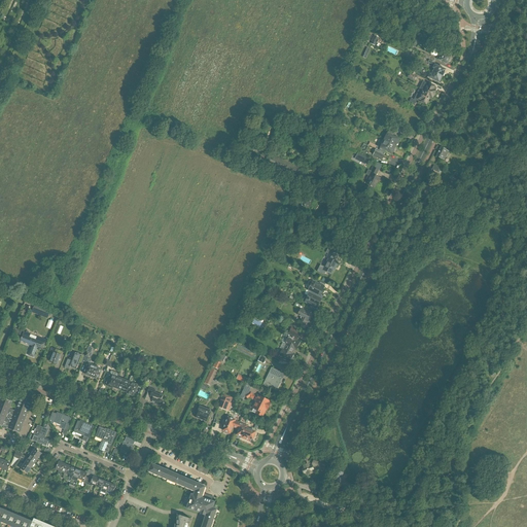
[(371,40),(372,41),(371,43),(375,46),(376,43),(377,43),(380,39),(374,35),(371,40)]
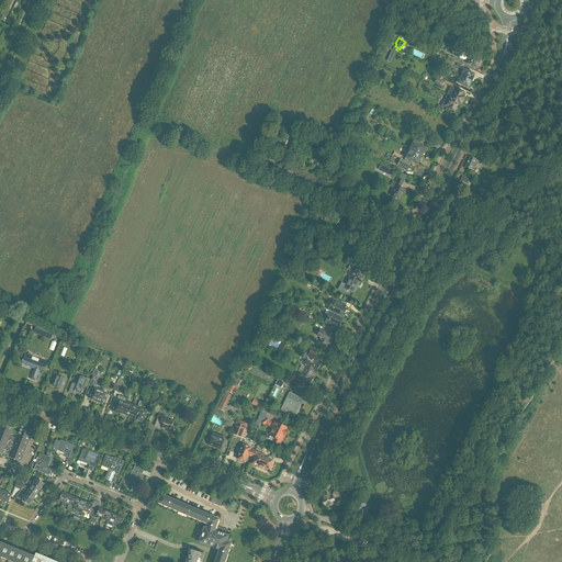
[(471,66),(476,68),(478,66),(479,66),(481,66),(482,64),(481,63),(480,62),(469,56),(465,64),(471,66)]
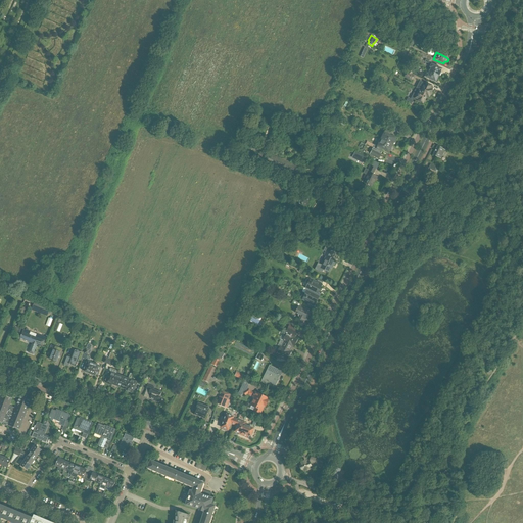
[(429,67),(431,68),(429,70),(439,76),(441,73),(440,72),(441,69),(431,64),(429,67)]
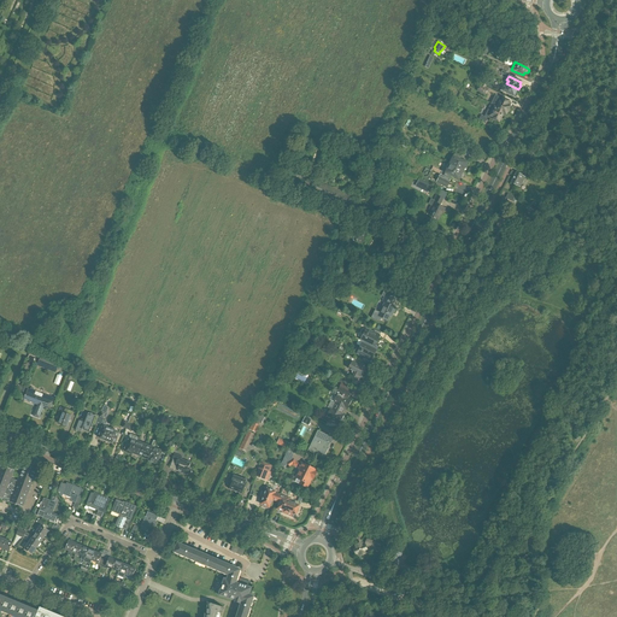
[(482,86),(481,86),(477,90),(486,95),(489,90),(486,88),(488,82),(486,80),(482,86)]
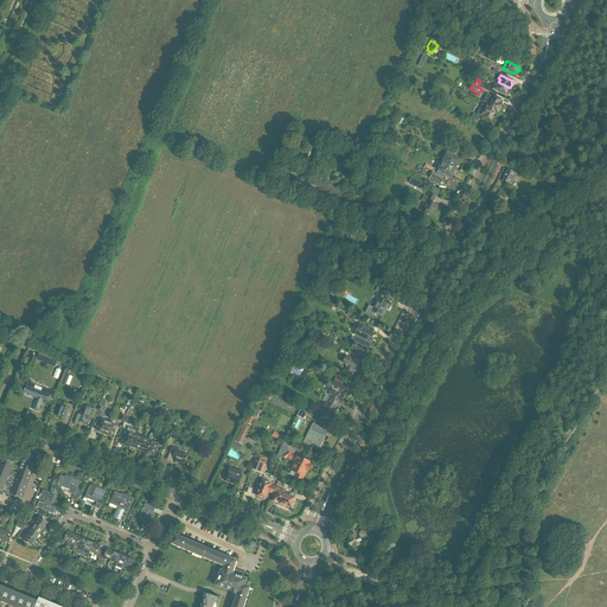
[(497,85),(496,84),(493,89),(505,95),(506,93),(509,93),(510,88),(498,82),(497,85)]
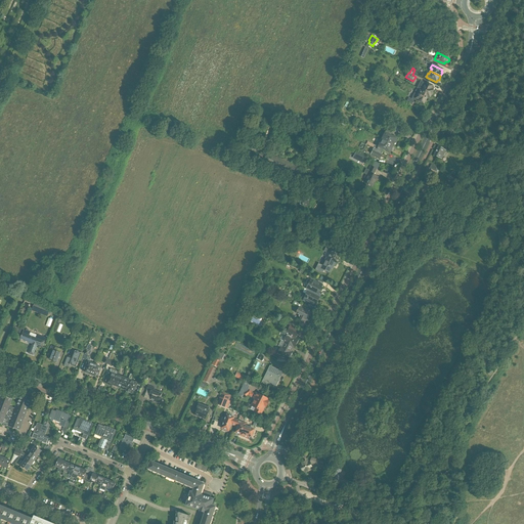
[(423,92),(429,95),(430,96),(432,93),(435,89),(430,86),(428,84),(426,87),(423,85),(420,90),(423,91),(423,92)]
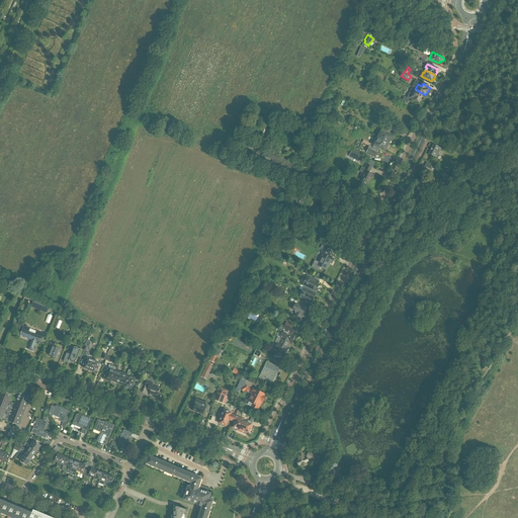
[(412,87),(407,98),(411,100),(412,97),(415,99),(414,100),(419,102),(422,96),(423,96),(424,94),(418,91),(418,90),(415,89),(412,87)]
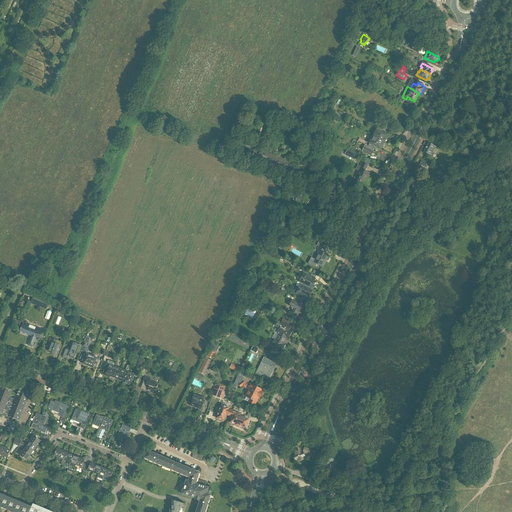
[(376,129),(372,137),(383,142),(385,138),(386,139),(388,136),(382,132),(383,130),(378,127),(377,129),(376,129)]
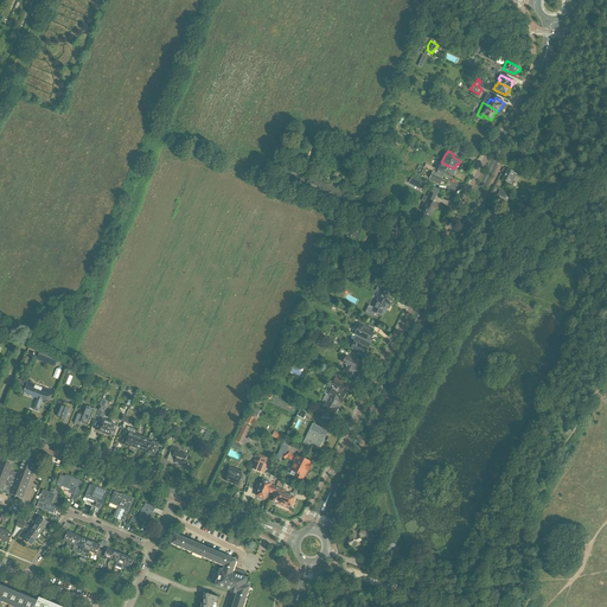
[(430,167),(429,170),(433,172),(432,174),(441,179),(442,177),(445,173),(452,178),(454,173),(452,172),(454,168),(441,163),(440,161),(439,165),(436,164),(434,168),(430,167)]
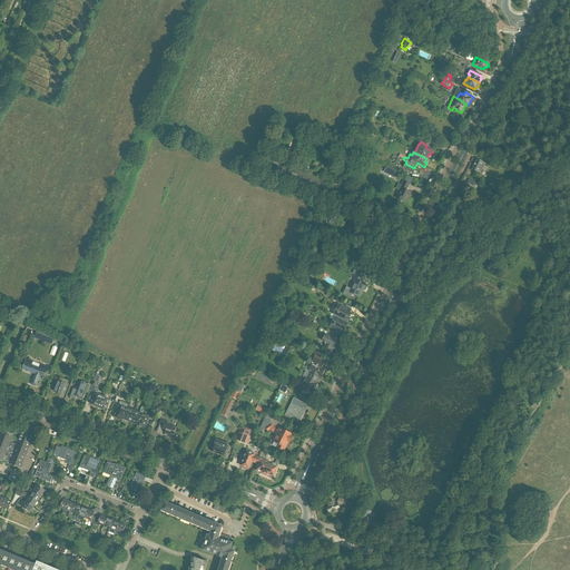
[(477,159),(472,169),(481,174),(485,164),(482,163),(477,159)]
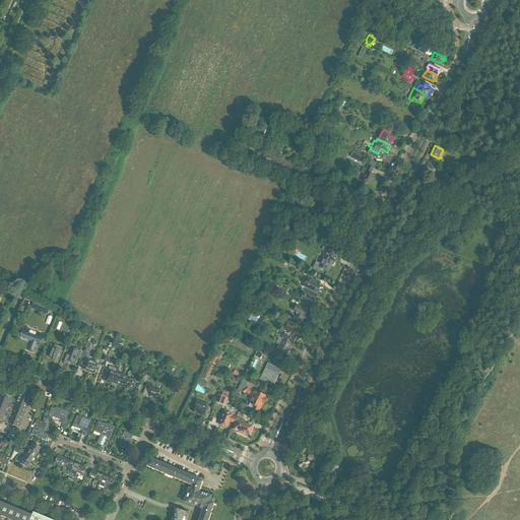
[(370,149),(368,154),(376,158),(378,153),(370,149)]
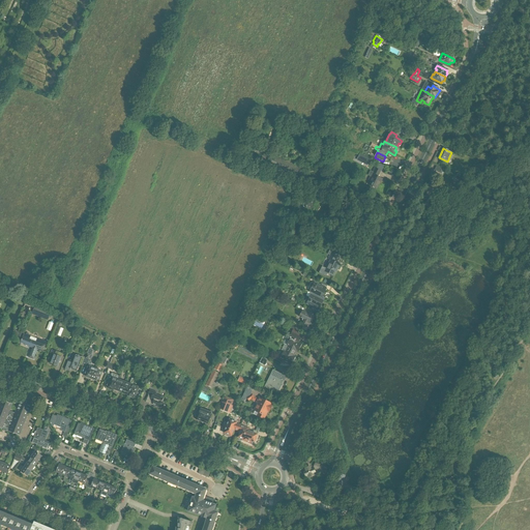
[(369,187),(372,188),(373,187),(376,188),(379,183),(381,183),(383,179),(378,177),(381,172),(375,169),(373,172),(375,173),(372,178),(371,177),(370,180),(372,181),(370,185),(369,187)]
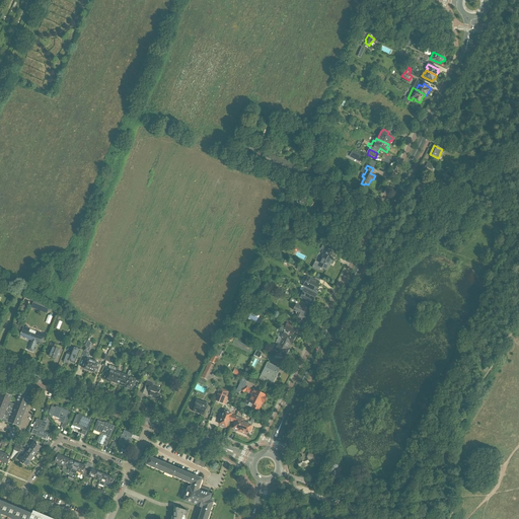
[(424,168),(421,173),(425,176),(425,175),(428,177),(431,172),(431,171),(427,169),(424,168)]
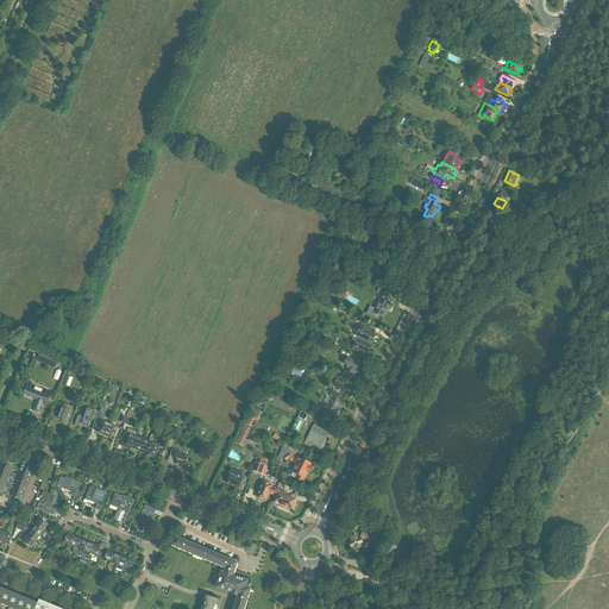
[(369,313),(376,316),(377,314),(383,318),(387,309),(388,309),(391,303),(385,301),(387,297),(389,293),(380,287),(376,292),(380,294),(377,299),(380,299),(375,308),(372,307),(369,313)]
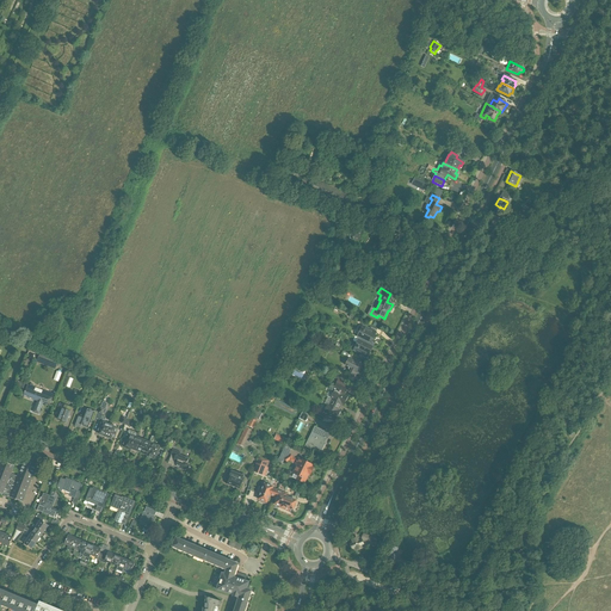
[(358,337),(352,334),(374,345),(375,344),(372,343),(376,333),(363,326),(363,327),(362,327),(359,327),(359,328),(358,329),(359,331),(360,332),(358,337)]
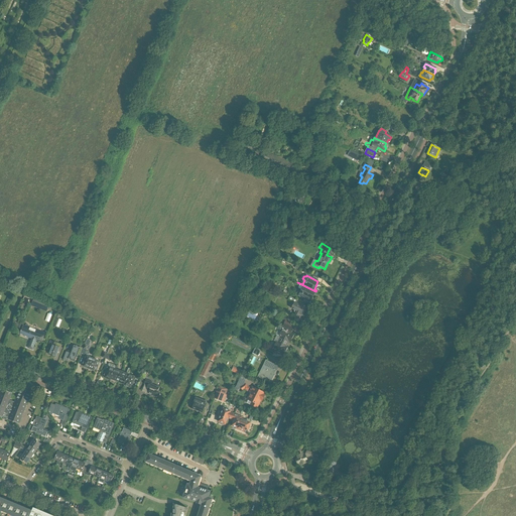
[(302,290),(299,295),(310,301),(315,291),(297,282),(300,284),(298,287),(299,288),(302,290)]
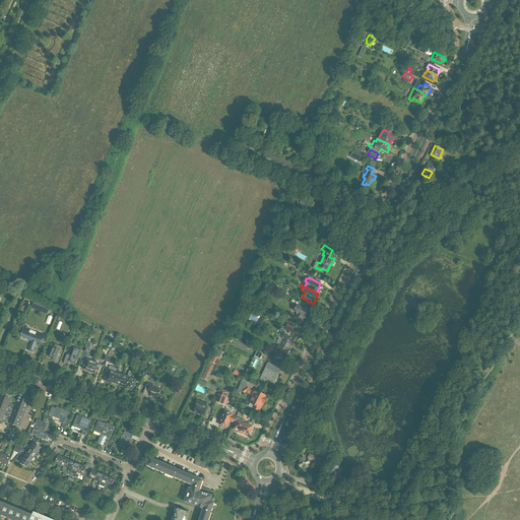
[(40,308),(47,312),(49,308),(42,304),(34,301),(35,299),(28,297),(27,299),(34,302),(33,305),(40,308)]
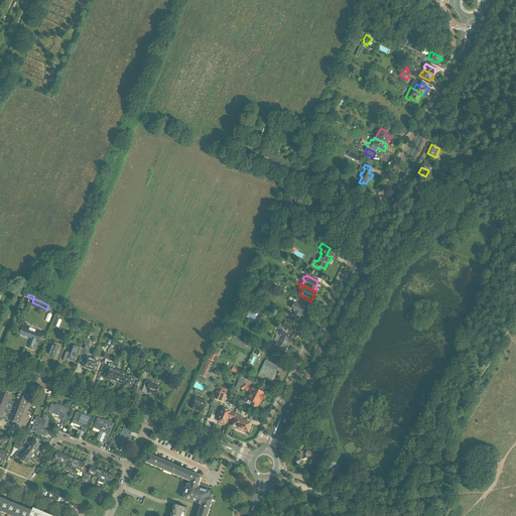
[(293,317),(295,318),(300,320),(302,316),(306,309),(303,307),(305,304),(290,296),(288,299),(294,302),(291,308),(295,310),(294,311),(294,312),(295,313),(293,317)]
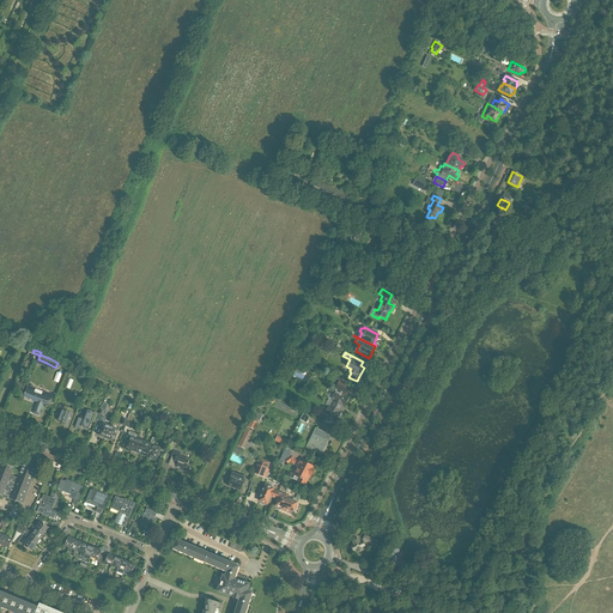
[(349,384),(340,381),(343,377),(335,375),(334,378),(339,381),(334,392),(335,393),(334,395),(329,393),(327,398),(328,399),(332,400),(344,406),(345,406),(350,398),(345,395),(349,390),(346,389),(349,384)]
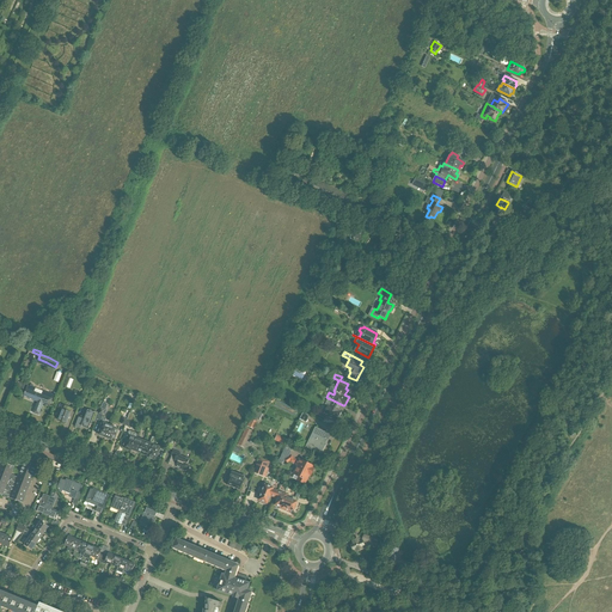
[(63,386),(71,389),(73,380),(66,377),(63,386)]
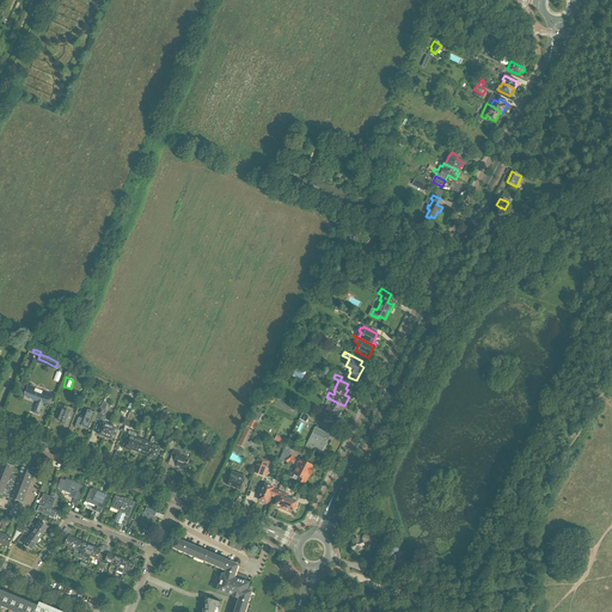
[(43,403),(50,405),(54,395),(43,391),(42,395),(35,392),(36,389),(34,387),(34,386),(34,385),(32,385),(31,385),(30,386),(29,385),(24,396),(38,402),(34,412),(38,415),(43,403)]
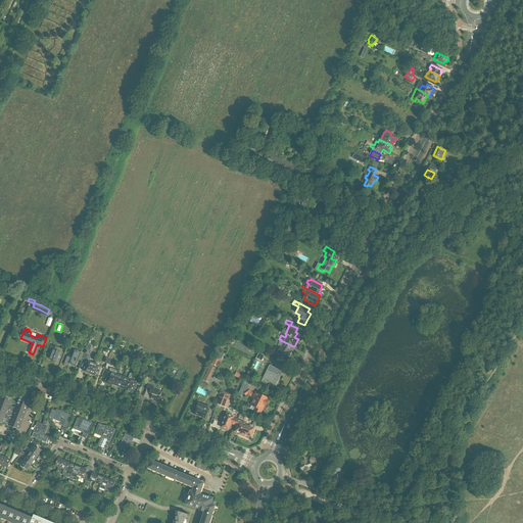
[(273,355),(278,358),(279,355),(288,360),(291,351),(290,351),(293,346),(283,341),(280,340),(278,345),(280,346),(277,352),(275,350),(273,355)]
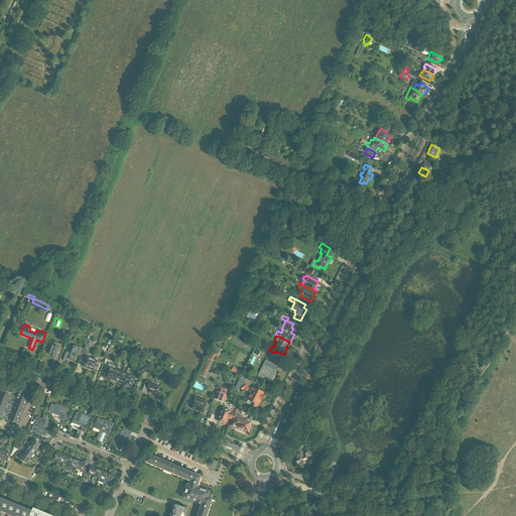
[(86,355),(87,352),(88,349),(90,350),(90,348),(91,341),(87,339),(86,344),(85,344),(82,354),(86,355)]
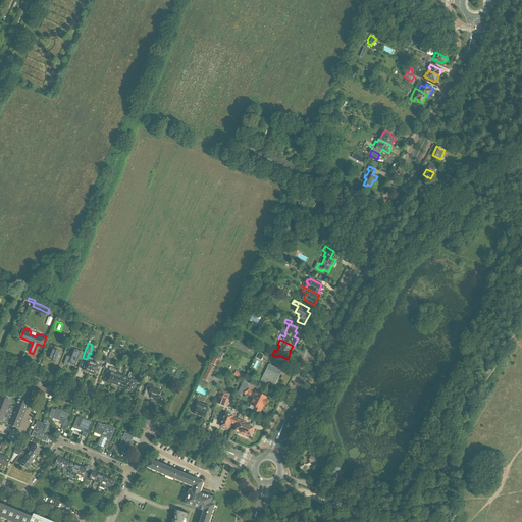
[(57,361),(62,349),(52,345),(50,348),(53,349),(49,358),(57,361)]
